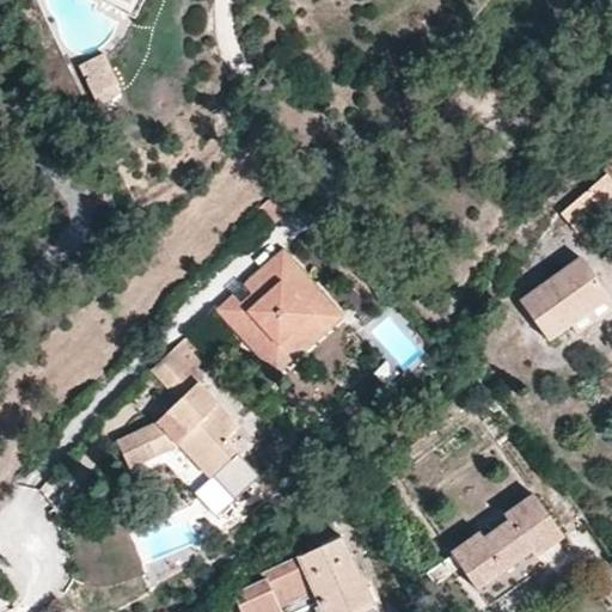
[(128,0),(128,1),(126,0),(101,0),(134,17),(142,0),(128,0)]
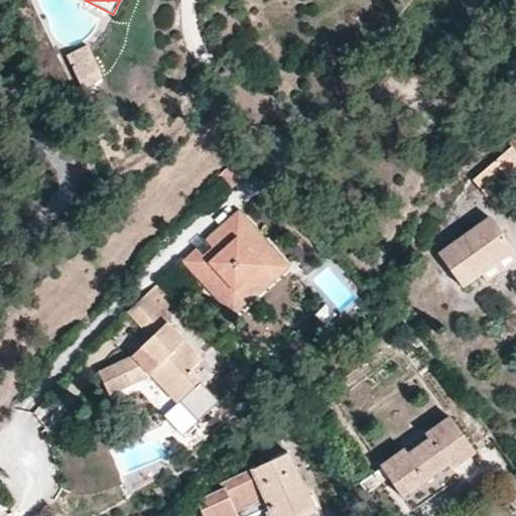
[(95,40),(67,55),(80,80),(109,65),(95,40)]
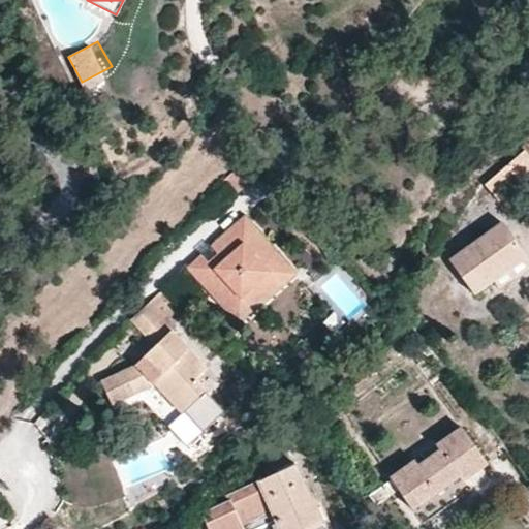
[(528,155),(525,150),(487,184),(500,201),(524,181),(528,186),(528,184),(528,155)]
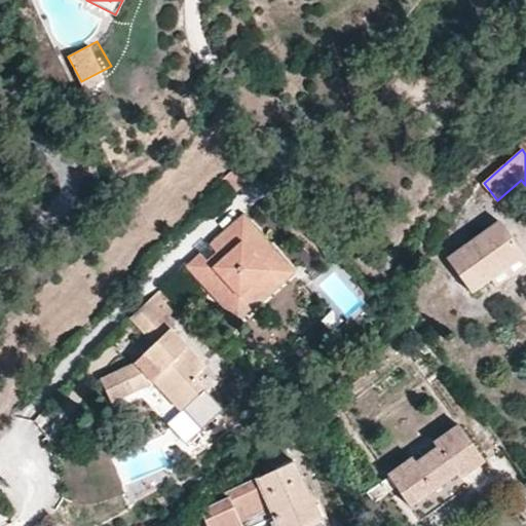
[(246,160),(224,180),(234,191),(255,172),(249,163),(246,160)]
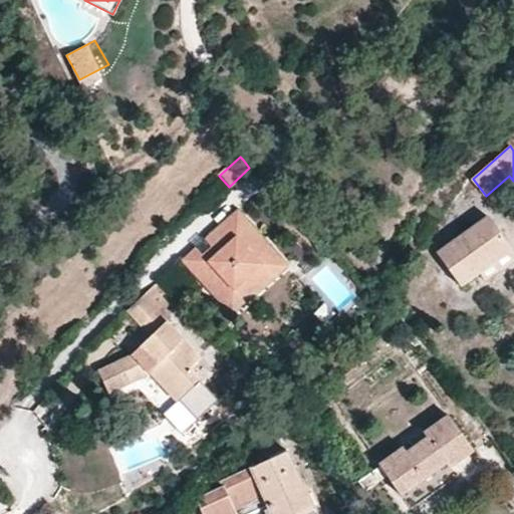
[(229,187),(219,176),(218,198),(229,187)]
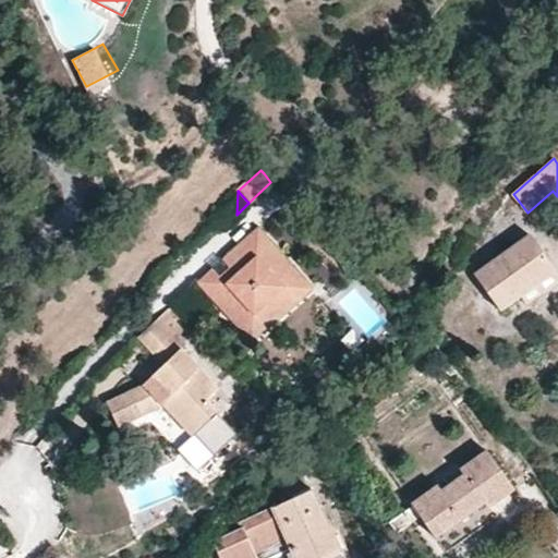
[(197,283),(240,330),(254,316),(267,330),(298,302),(284,289),(301,275),(258,228),(197,283)]
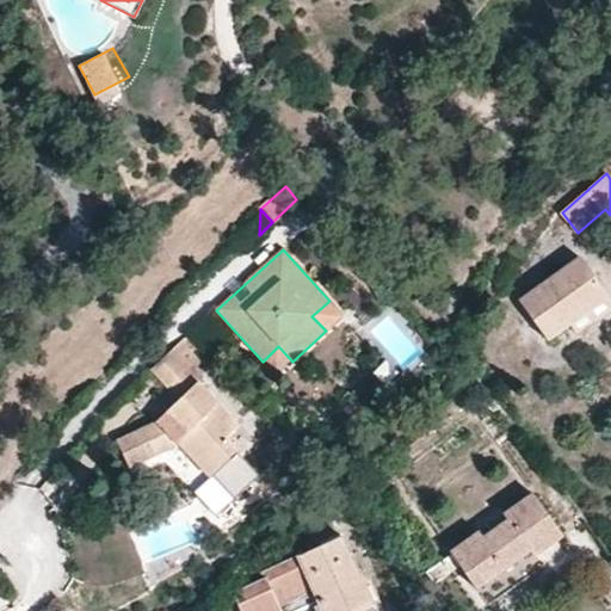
[(548,339),(569,323),(609,297),(579,257),(519,298),(548,339)]
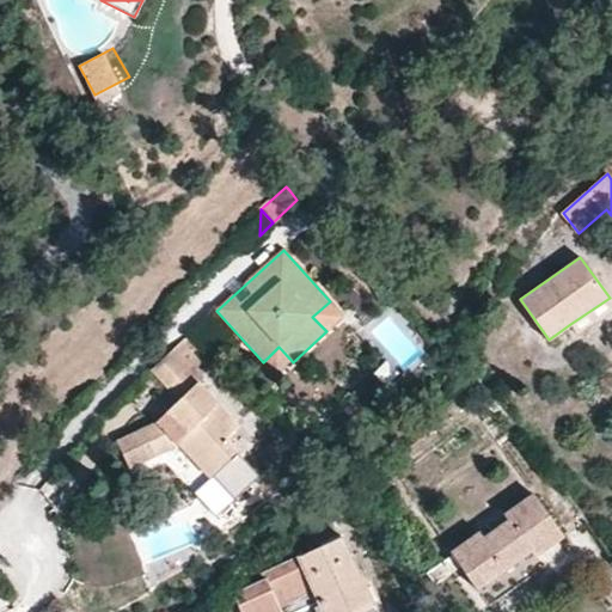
[(611,300),(610,298),(570,324),(577,334),(611,308),(611,300)]
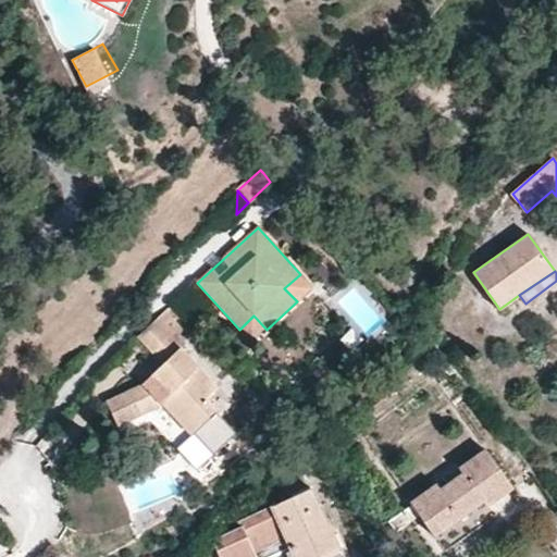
[(313,288),(300,274),(284,288),(297,301),(313,288)]
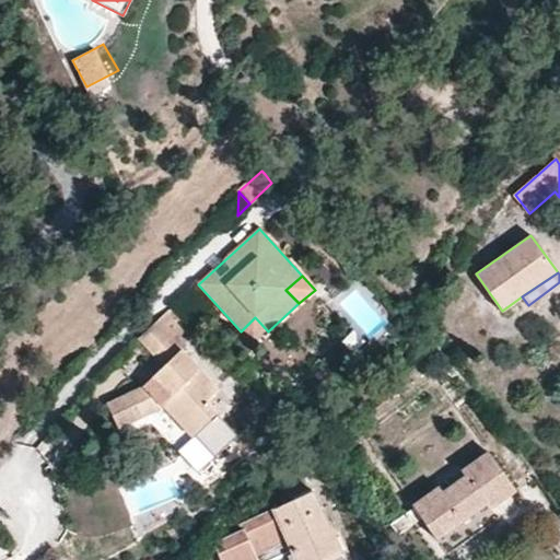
[(255,317),(241,331),(253,345),(268,331),(255,317)]
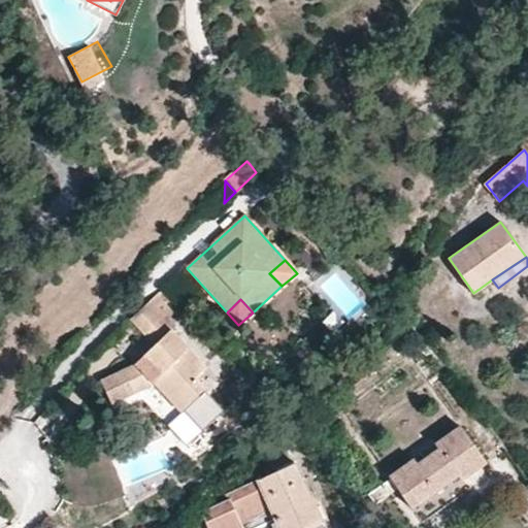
[(165,318),(151,301),(130,320),(145,334),(147,333),(165,318)]
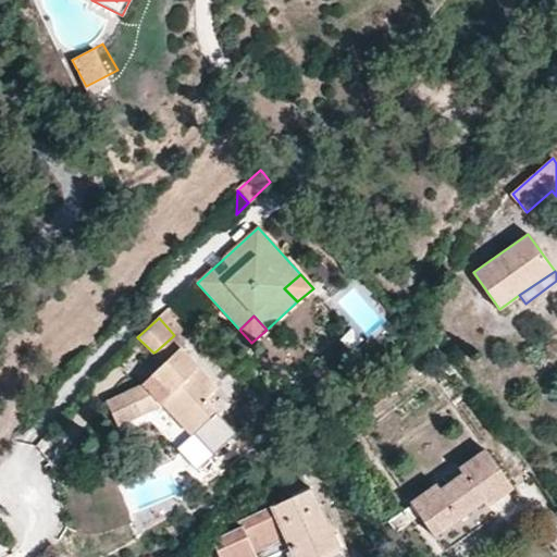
[(174,335),(156,351),(168,362),(183,348),(185,345),(174,335)]
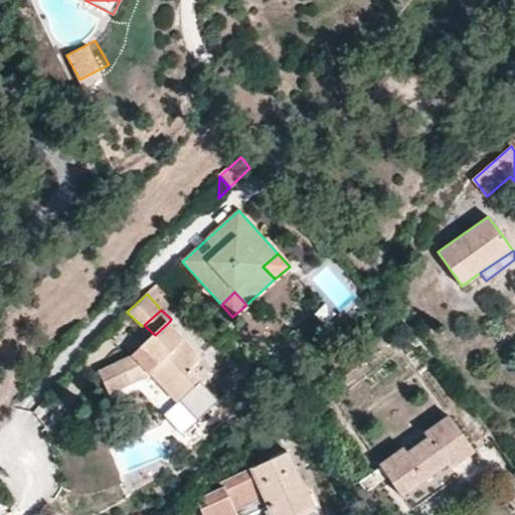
[(169,322),(155,335),(133,354),(99,370),(110,393),(149,376),(176,401),(200,379),(191,369),(201,357),(169,322)]
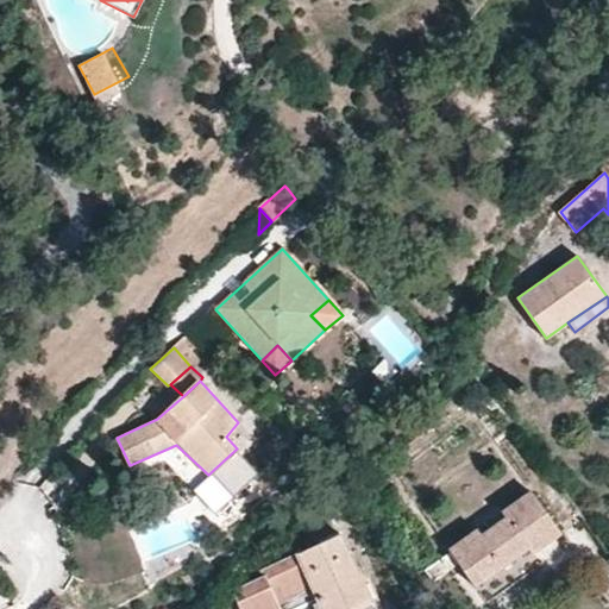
[(479,529),(451,548),(475,586),(529,550),(533,552),(562,533),(533,491),(503,512),(508,519),(484,535),(479,529)]
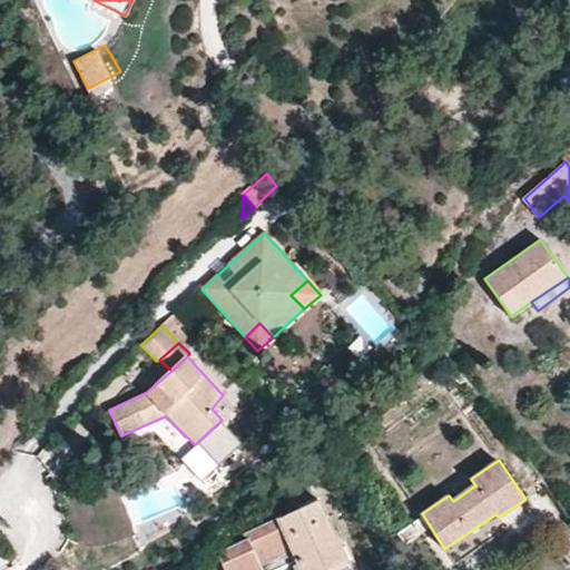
[(290,552),(297,569),(336,569),(350,564),(318,499),(246,534),(246,540),(218,553),(225,569),(262,569),(261,566),(290,552)]
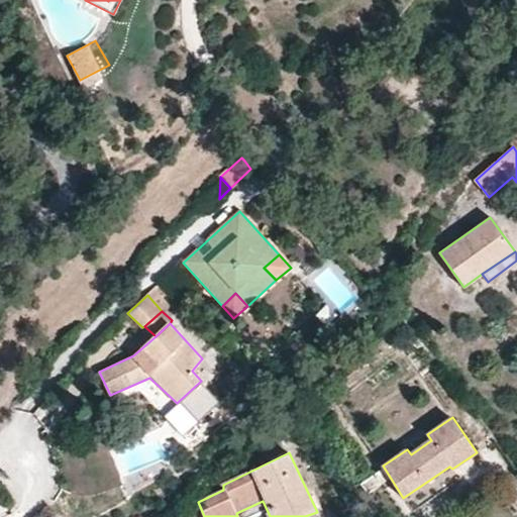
[(377,473),(362,483),(369,493),(383,482),(377,473)]
